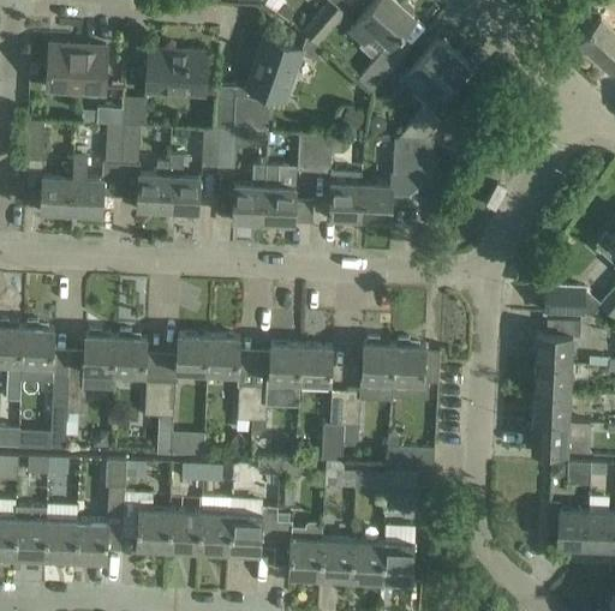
[(280,0),(267,0),(263,6),(276,16),(285,4),(280,0)]
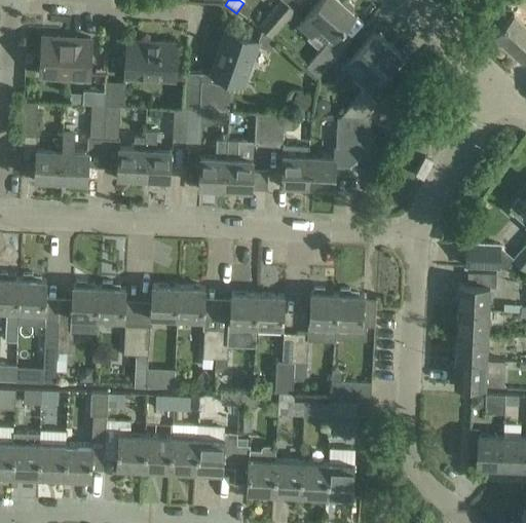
[(299,27),(309,37),(311,34),(325,45),(326,47),(334,38),(340,31),(354,15),(352,14),(353,10),(352,6),(349,3),(345,2),(341,4),(336,0),(322,0),(315,8),(304,21),(299,27)]
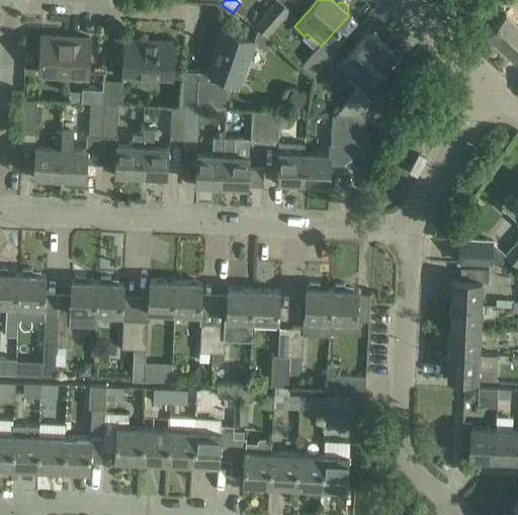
[(289,11),(277,1),(256,25),(267,35),(289,11)]
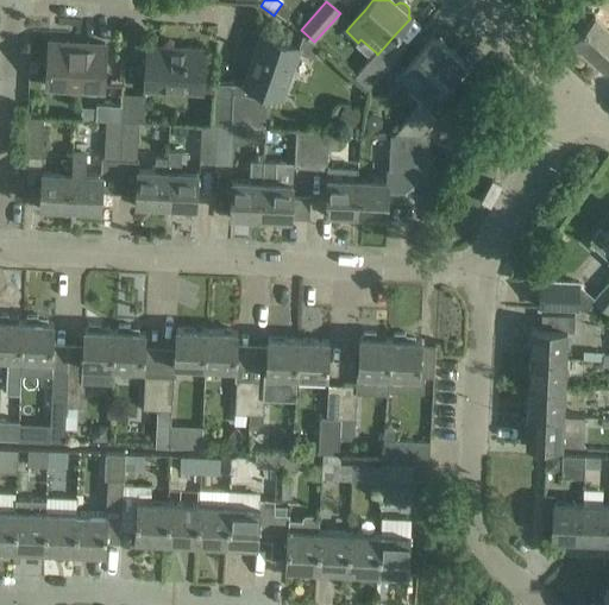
[(608,30),(608,7),(607,6),(573,42),(606,70),(608,65),(608,31),(608,30)]
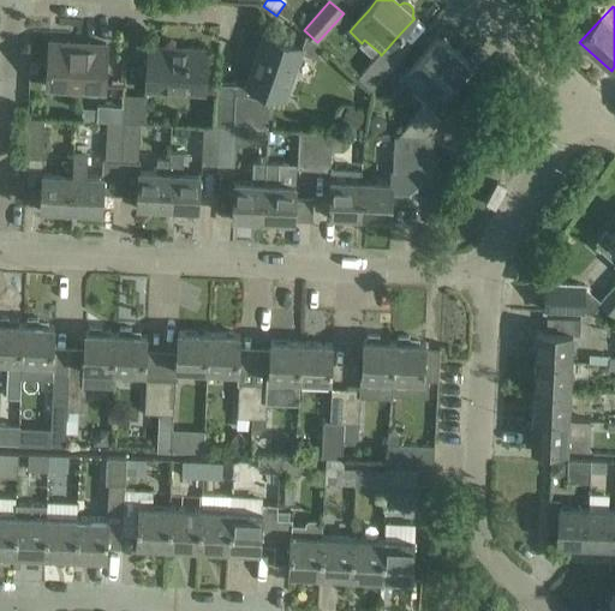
[(263,39),(246,89),(284,101),(300,52),(263,39)]
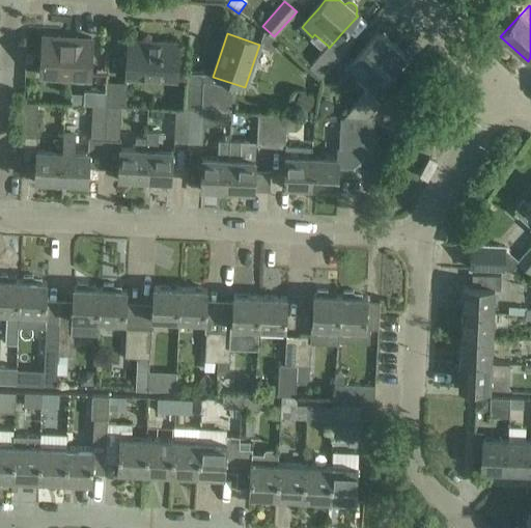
[(403,57),(379,34),(347,68),(360,80),(373,91),(383,81),(403,57)]
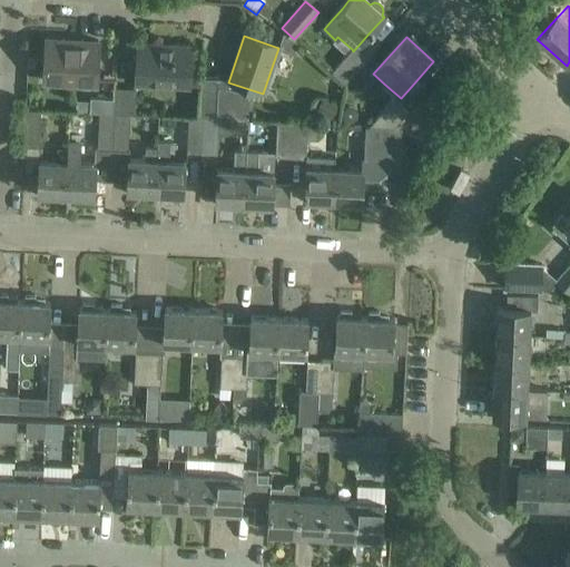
[(46,47),(43,85),(96,87),(98,45),(80,44),(80,48),(46,47)]
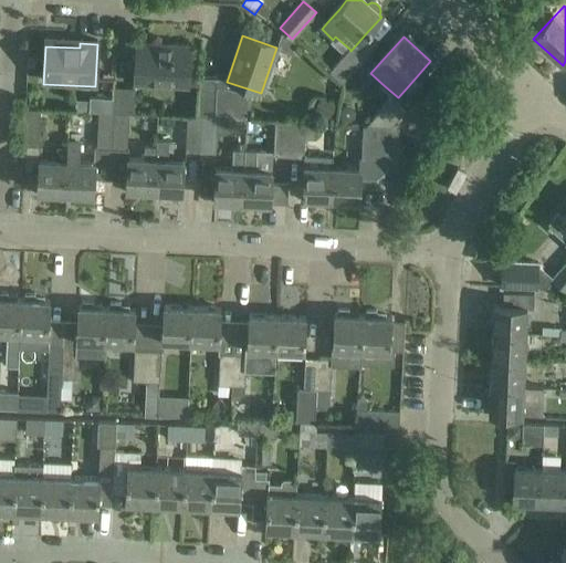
[(188,89),(190,49),(137,45),(135,85),(188,89)]
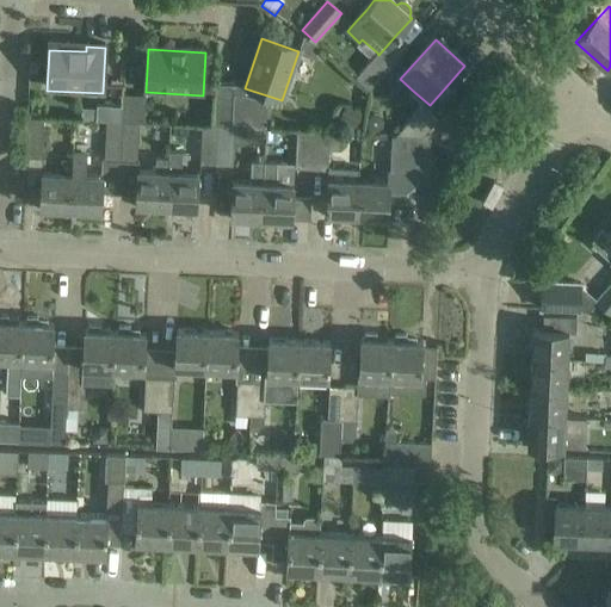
[(393,67),(377,53),(355,79),(370,92),(393,67)]
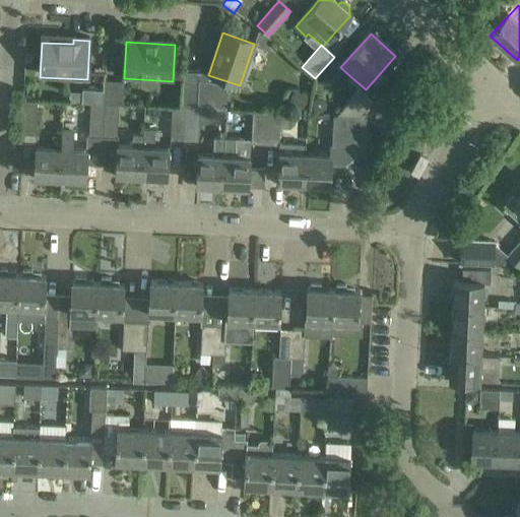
[(198,74),(184,73),(183,83),(182,110),(184,110),(197,111),(198,82),(198,74)]
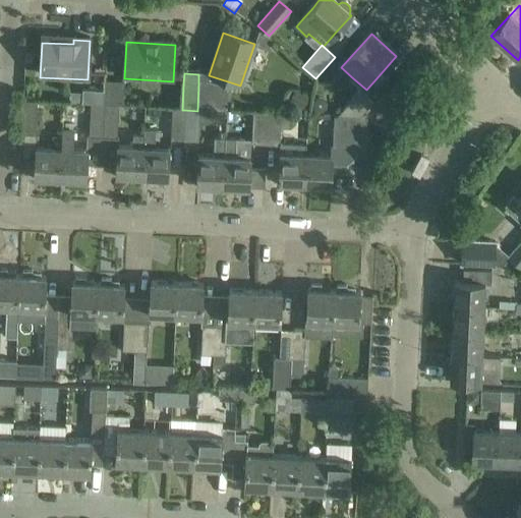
[(437,76),(428,79),(431,89),(440,87),(437,76)]
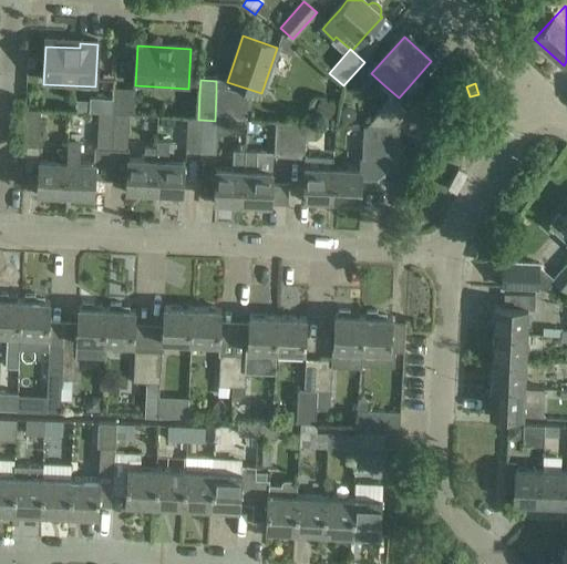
[(134,118),(135,91),(112,90),(111,102),(111,116),(113,116),(127,116),(129,116),(134,118)]
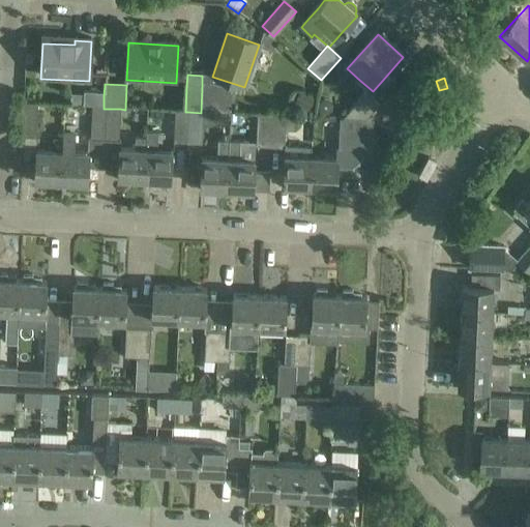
[(212,84),(202,84),(201,113),(202,113),(203,113),(234,114),(235,92),(212,84)]
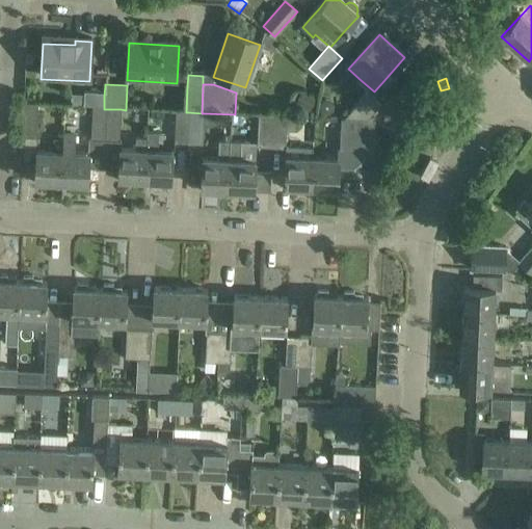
[(382,104),(369,93),(345,121),(368,122),(382,104)]
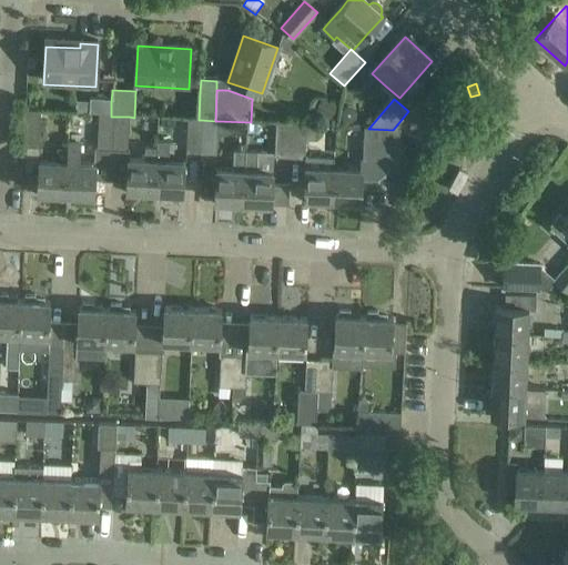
[(111,117),(111,102),(89,101),(89,106),(75,104),(74,114),(98,115),(111,117)]
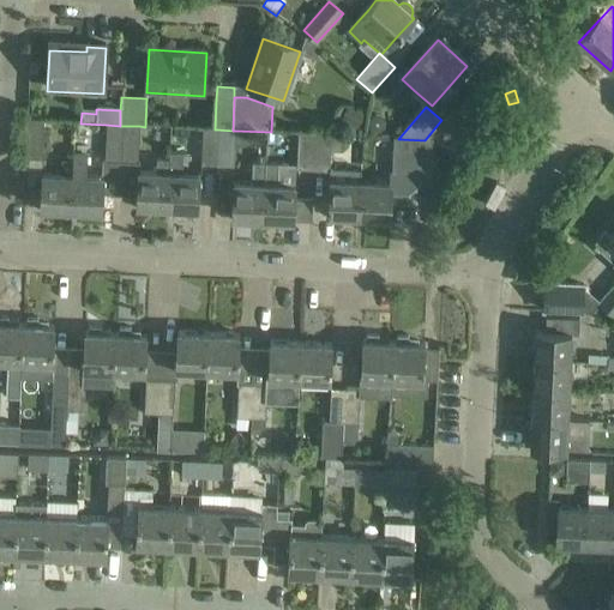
[(349,127),(357,131),(365,116),(355,112),(349,127)]
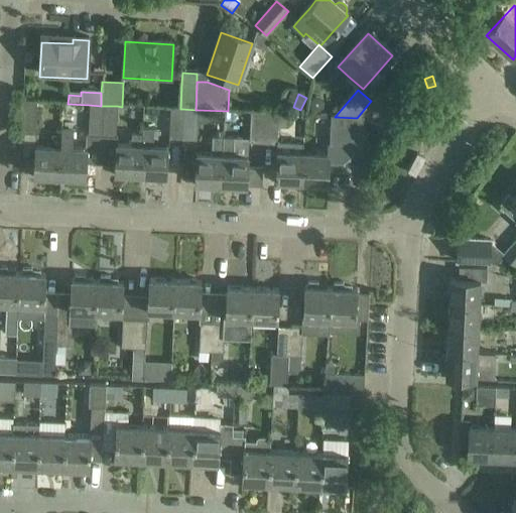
[(390,102),(380,94),(367,108),(377,117),(390,102)]
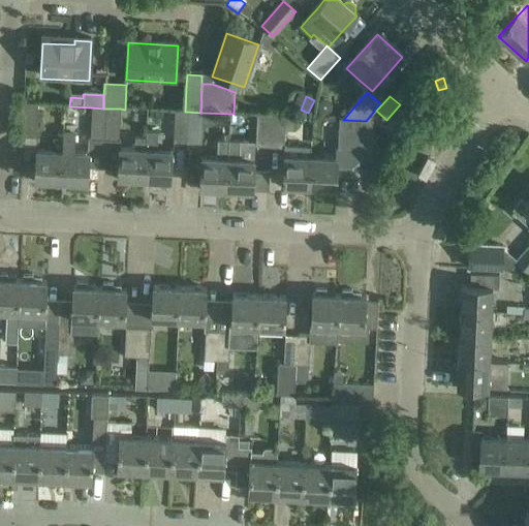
[(24,104),(22,136),(36,137),(38,105),(24,104)]
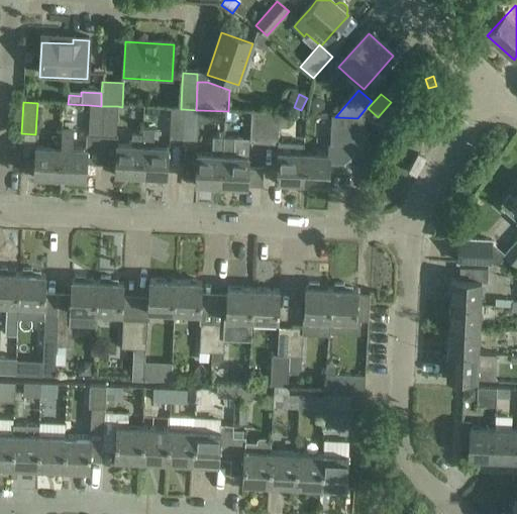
[(89,105),(88,136),(99,137),(101,137),(103,106),(101,106),(89,105)]
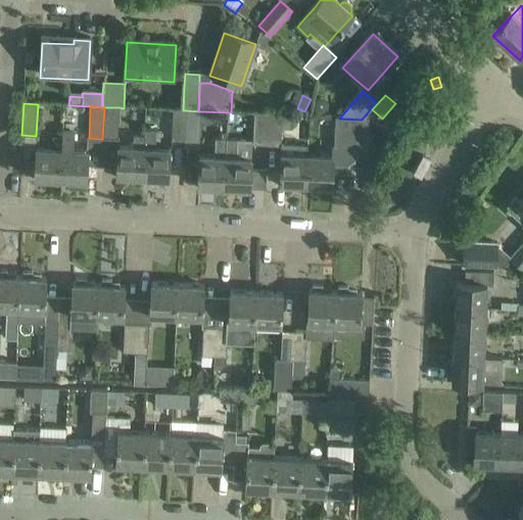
[(104,107),(102,139),(116,140),(117,107),(104,107)]
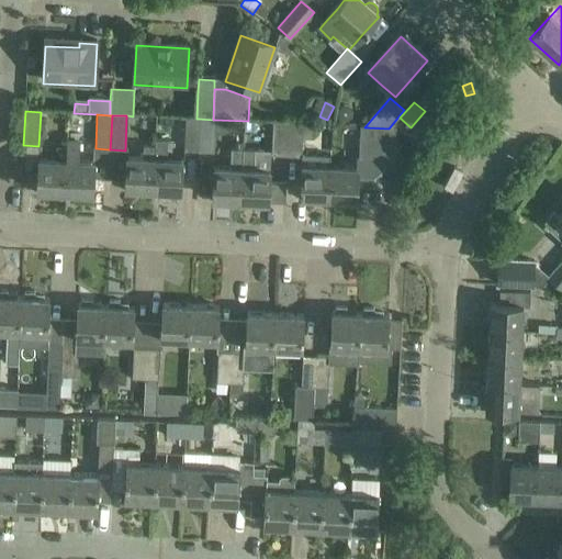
[(184,119),(183,153),(194,154),(198,154),(199,119),(197,119),(195,119),(184,119)]
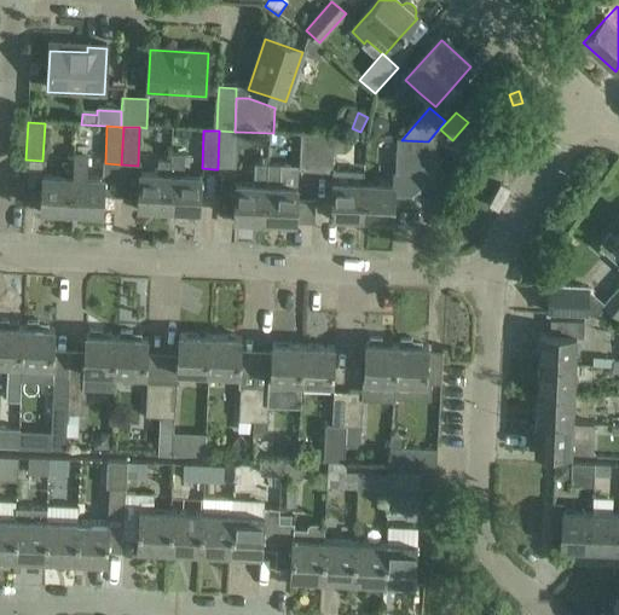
[(219,131),(218,169),(233,169),(236,132),(235,132),(219,131)]
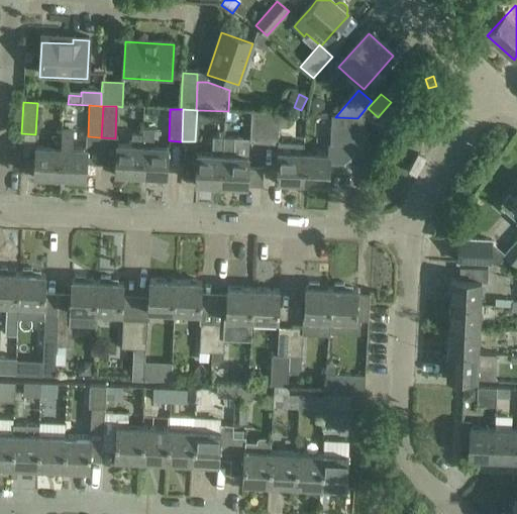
[(251,113),(249,144),(264,145),(265,113),(251,113)]
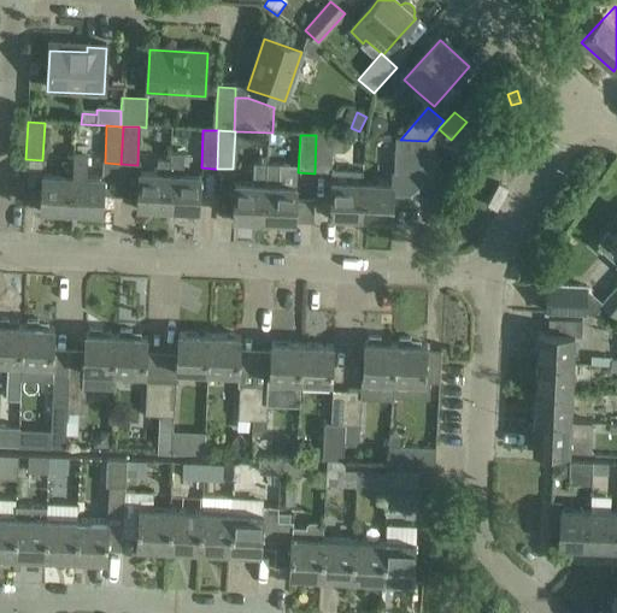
[(316,135),(315,174),(330,174),(331,136),(316,135)]
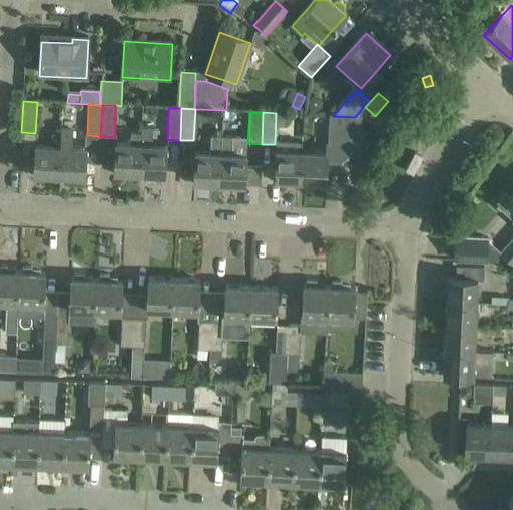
[(333,116),(330,116),(328,147),(359,149),(361,117),(355,117),(333,116)]
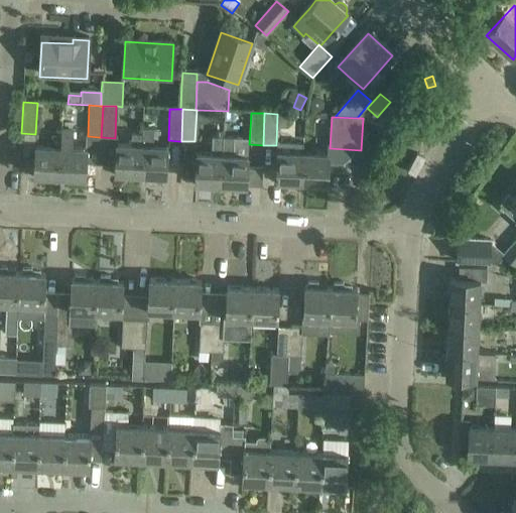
[(142,136),(140,175),(150,176),(150,180),(164,180),(164,181),(165,181),(165,176),(166,177),(167,156),(167,148),(153,147),(154,131),(142,130),(142,136)]
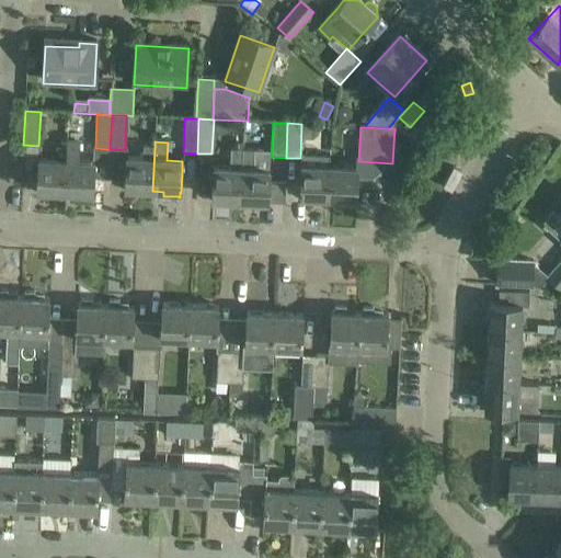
[(67,148),(65,193),(76,194),(76,198),(91,198),(91,200),(92,200),(92,195),(93,195),(94,173),(94,163),(93,163),(79,163),(80,143),(67,143),(67,148)]
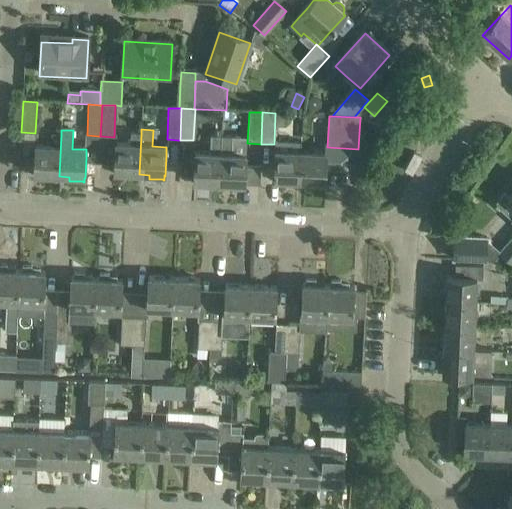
[(115,153),(114,173),(115,173),(115,177),(116,177),(130,178),(130,174),(139,174),(141,135),(130,134),(130,145),(116,144),(115,151),(115,153)]
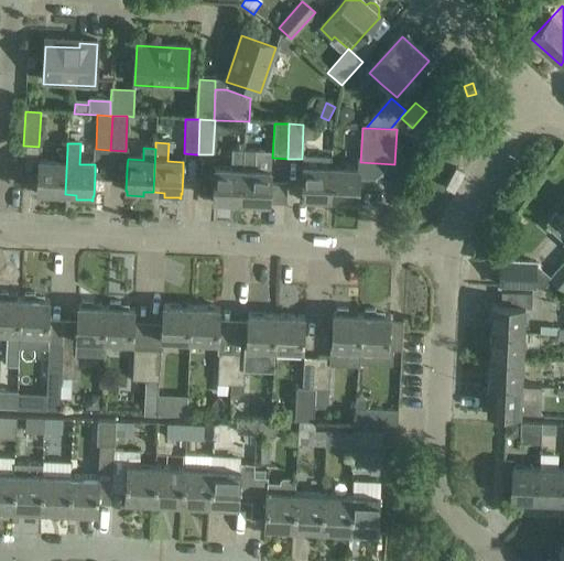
[(40,162),(38,193),(39,193),(39,197),(40,197),(55,198),(55,194),(65,194),(67,149),(56,149),(55,163),(40,162)]
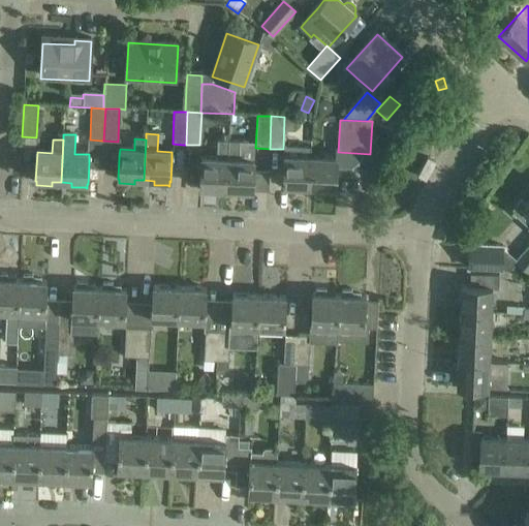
[(201,168),(200,189),(201,189),(201,193),(203,193),(216,194),(216,190),(225,190),(227,143),(218,142),(217,159),(201,158),(201,168)]
